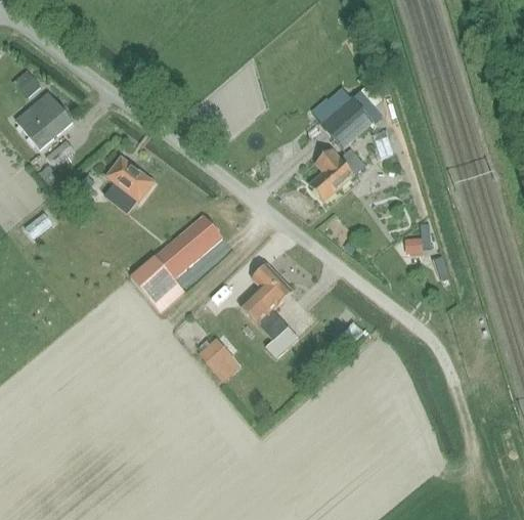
[(41,85),(28,70),(12,82),(27,98),(41,85)]
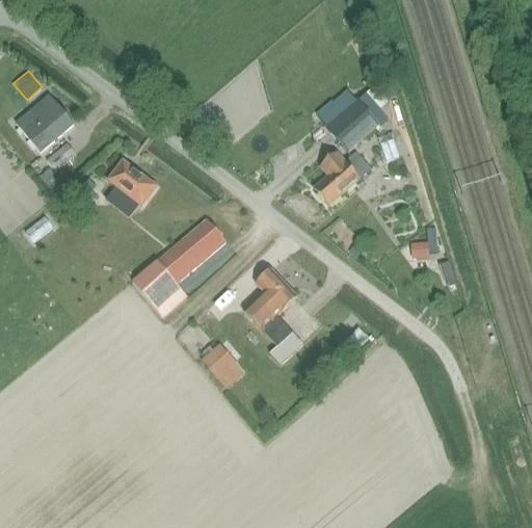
[(390,107),(382,78),(356,100),(347,88),(318,114),(327,126),(348,152),(388,116),(383,112),(390,107)]
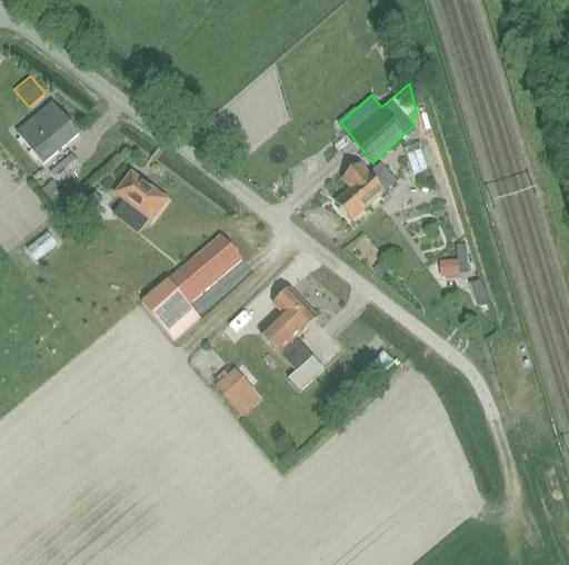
[(17,130),(43,161),(78,132),(52,101),(17,130)]
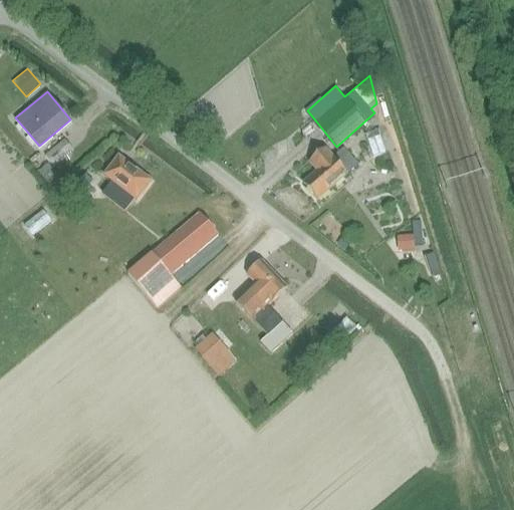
[(386,151),(377,128),(365,132),(372,155),(386,151)]
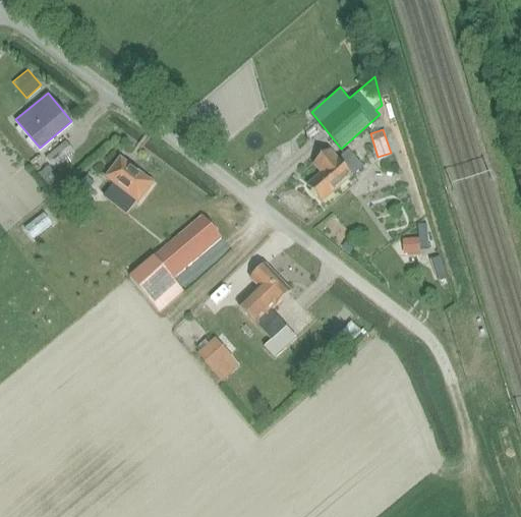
[(73,151),(65,140),(46,157),(54,166),(73,151)]
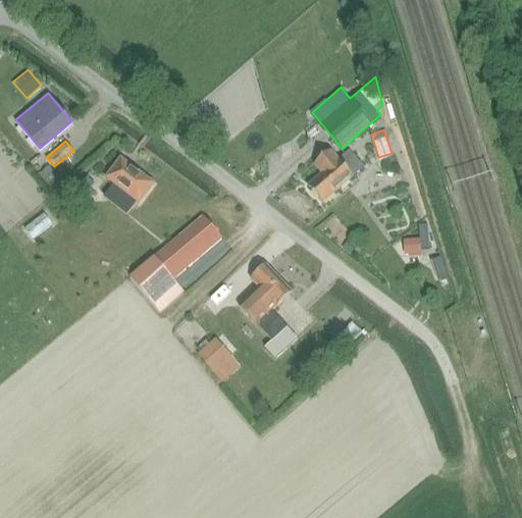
[(338,157),(331,149),(314,163),(322,173),(308,186),(321,202),(354,175),(353,174),(364,165),(349,148),(338,157)]
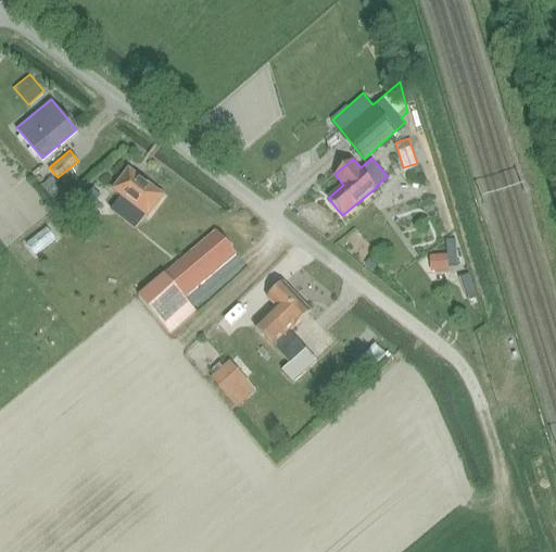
[(163,195),(128,166),(113,186),(148,213),(163,195)]
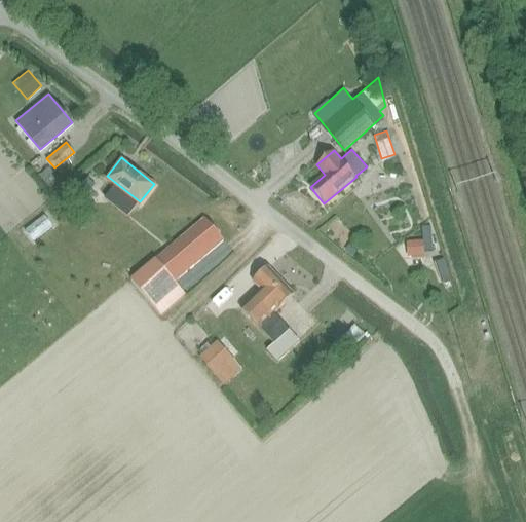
[(63,181),(49,164),(40,173),(53,189),(63,181)]
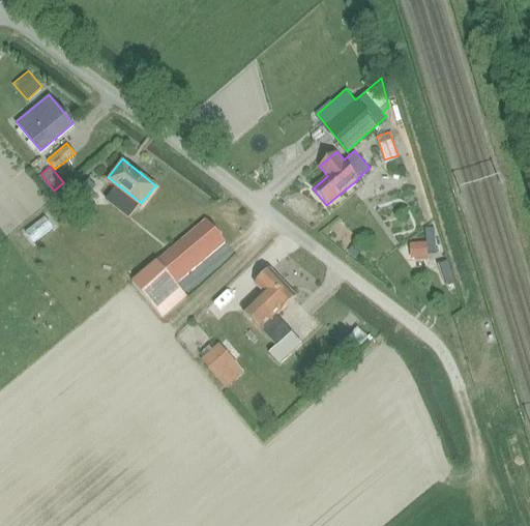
[(97,184),(88,175),(77,187),(86,197),(97,184)]
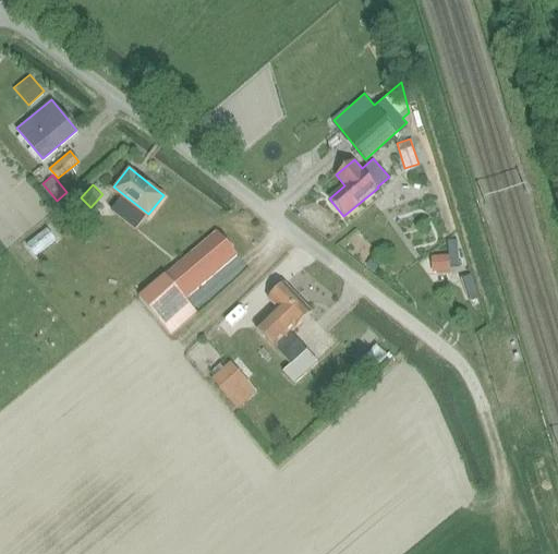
[(166,274),(165,273),(137,294),(170,333),(196,311),(185,298),(197,288),(201,292),(210,284),(206,279),(237,253),(217,230),(166,274)]
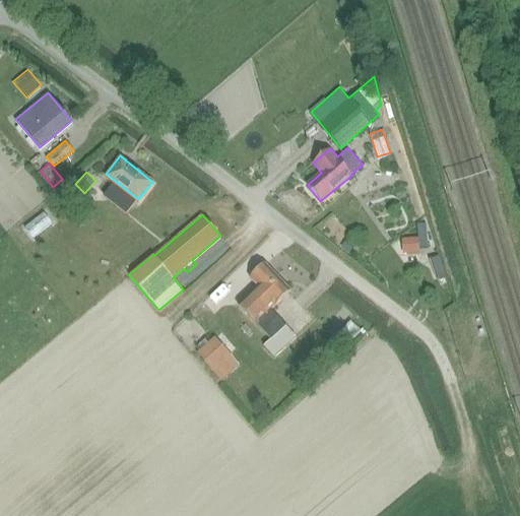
[(419,251),(418,235),(401,237),(402,252),(419,251)]
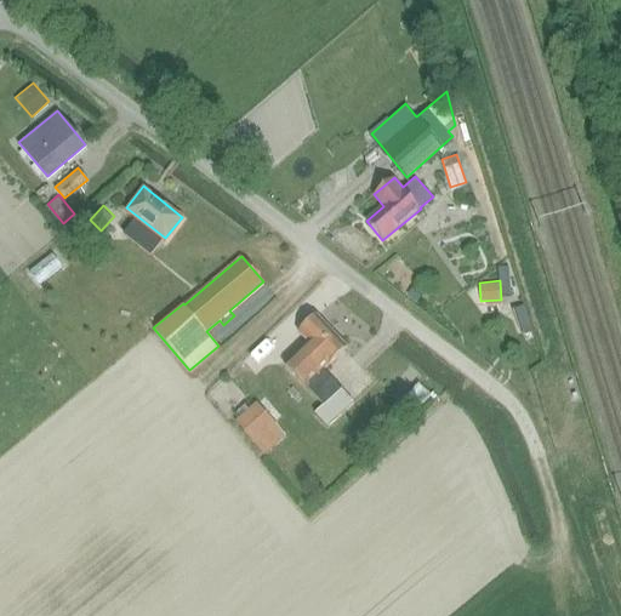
[(354,399),(342,387),(323,368),(347,344),(317,313),(298,330),(308,340),(300,347),(284,361),(323,403),(314,411),(326,426),(354,399)]
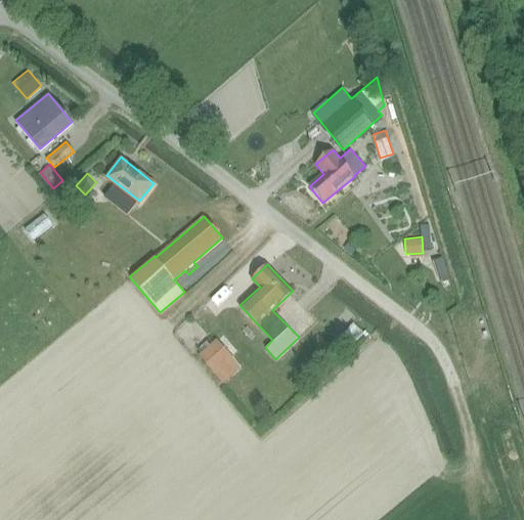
[(227,354),(215,340),(199,354),(211,369),(227,354)]
